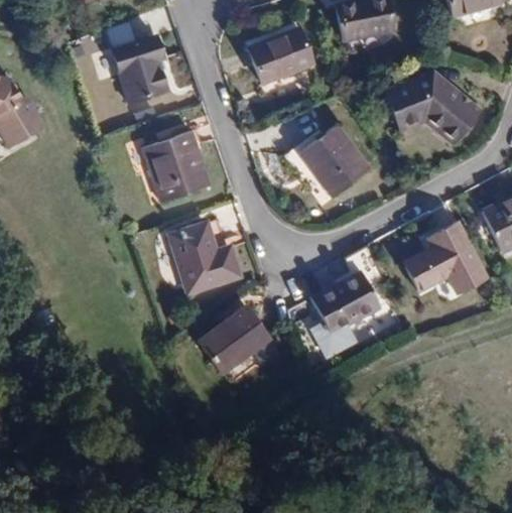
[(387,0),(380,0),(339,9),(346,41),(394,30),(387,0)]
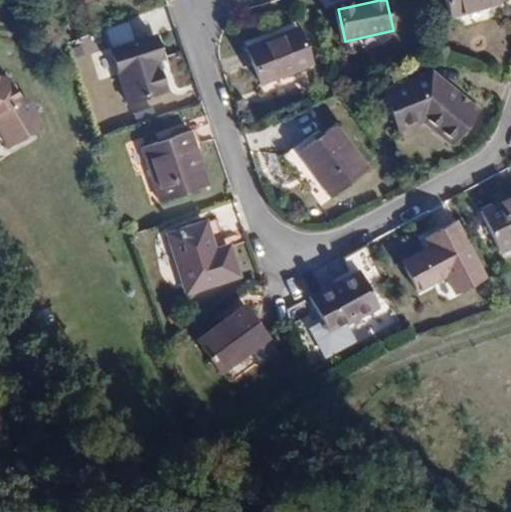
[(498,0),(446,0),(451,18),(500,5),(498,0)]
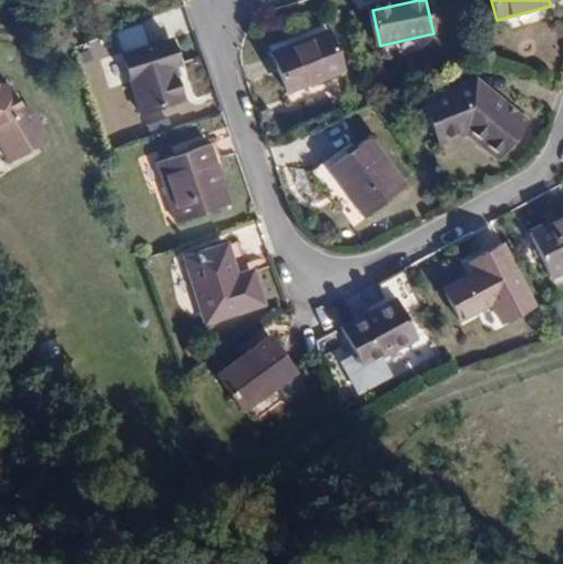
[(329,34),(273,57),(288,95),(345,73),(329,34)]
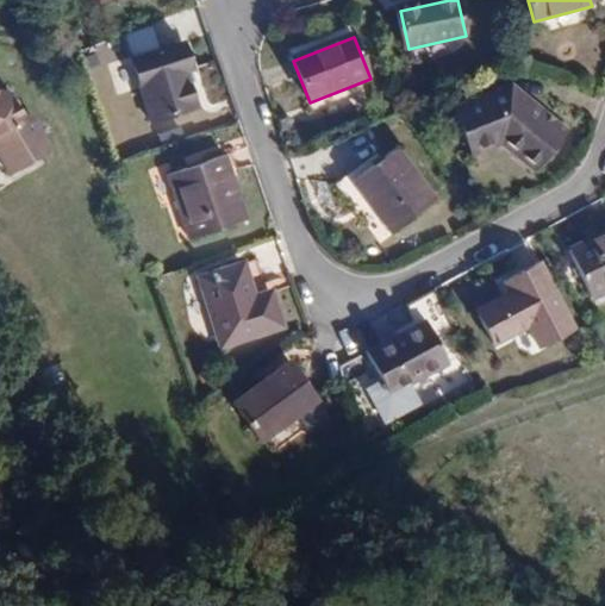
[(185,48),(136,64),(157,122),(200,108),(188,74),(194,72),(185,48)]
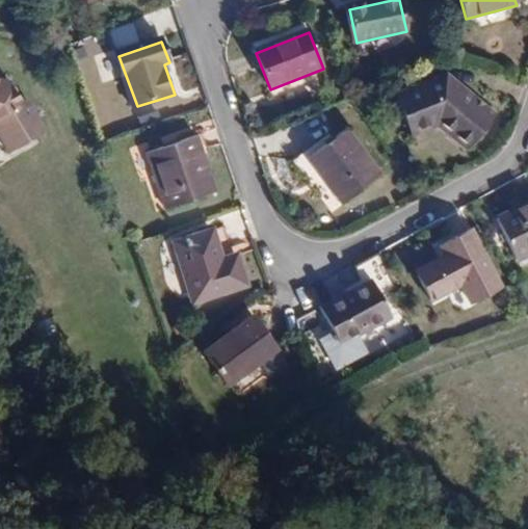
[(414,136),(439,128),(468,151),(495,115),(448,79),(399,97),(414,136)]
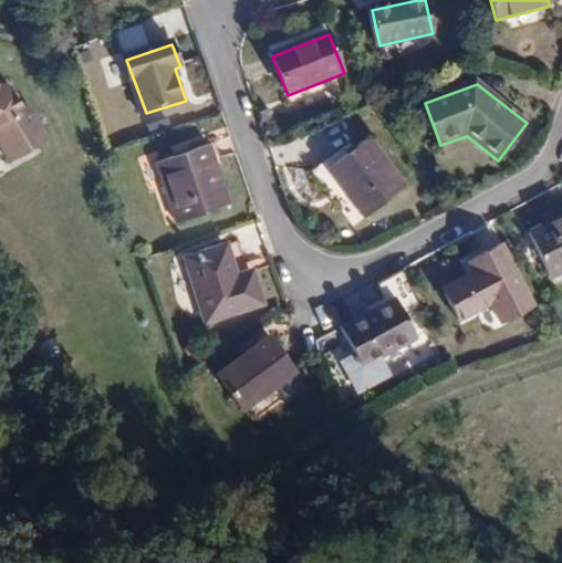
[(0,152),(7,165),(48,143),(29,108),(17,108),(9,92),(0,89),(0,152)]
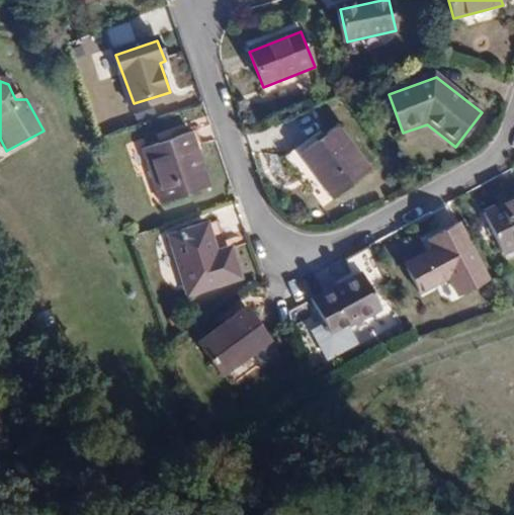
[(336,129),(302,156),(337,201),(372,174),(336,129)]
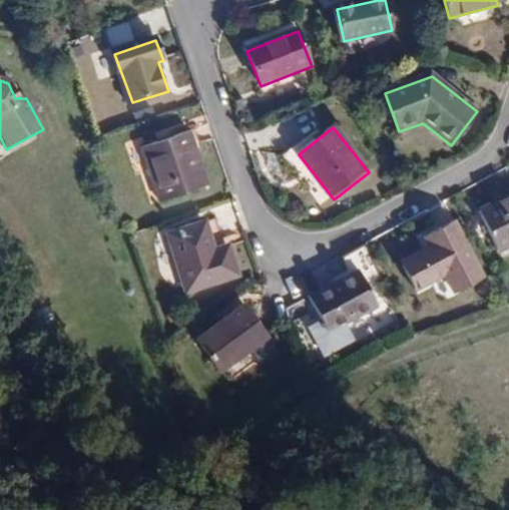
[(191,133),(143,149),(161,203),(208,187),(191,133)]
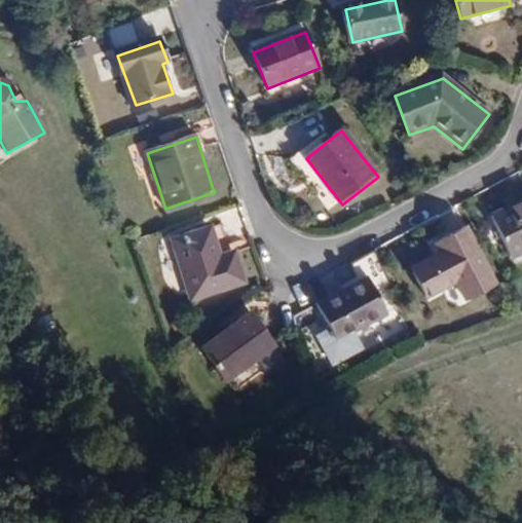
[(521,204),(493,218),(513,259),(521,254),(521,204)]
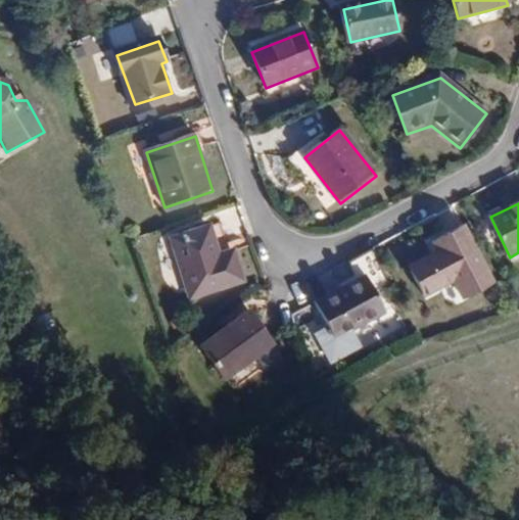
[(229,257),(226,248),(218,251),(209,229),(172,242),(192,299),(244,281),(235,255),(229,257)]
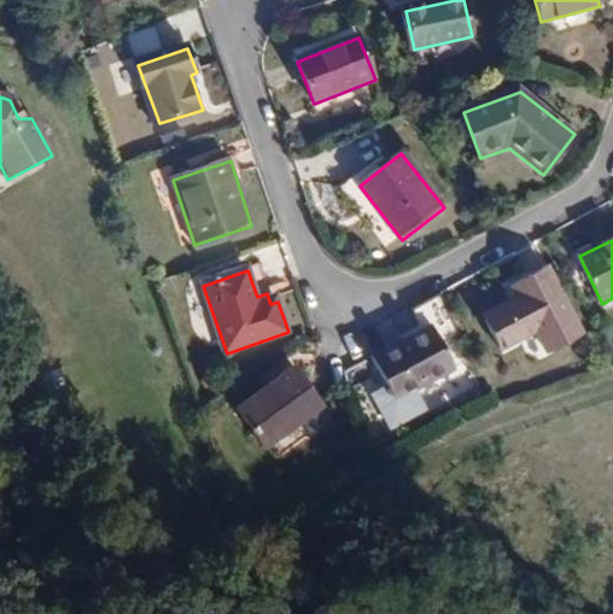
[(583,335),(549,273),(515,291),(520,299),(484,317),(501,350),(537,332),(548,352),(583,335)]
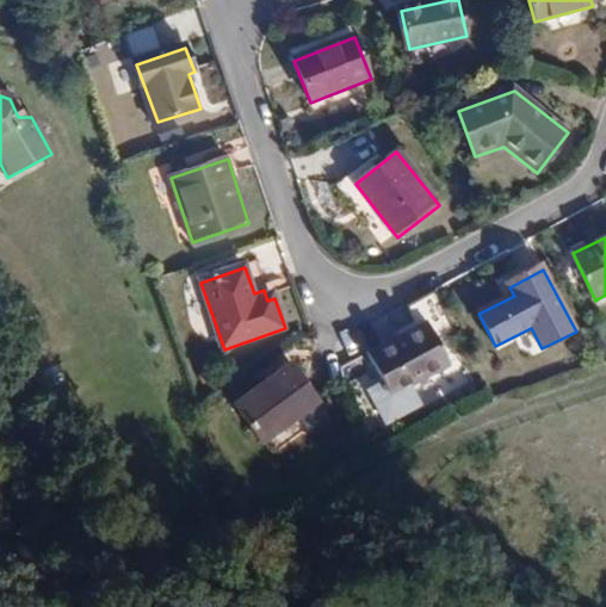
[(431,324),(371,357),(393,396),(452,365),(431,324)]
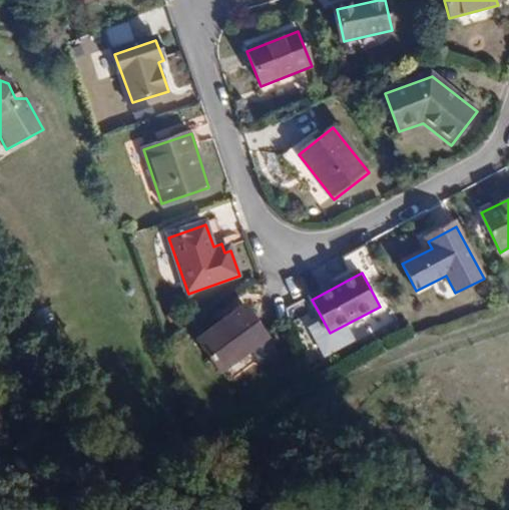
[(253,351),(265,366),(280,354),(269,341),(271,339),(245,307),(196,343),(220,375),(253,351)]
